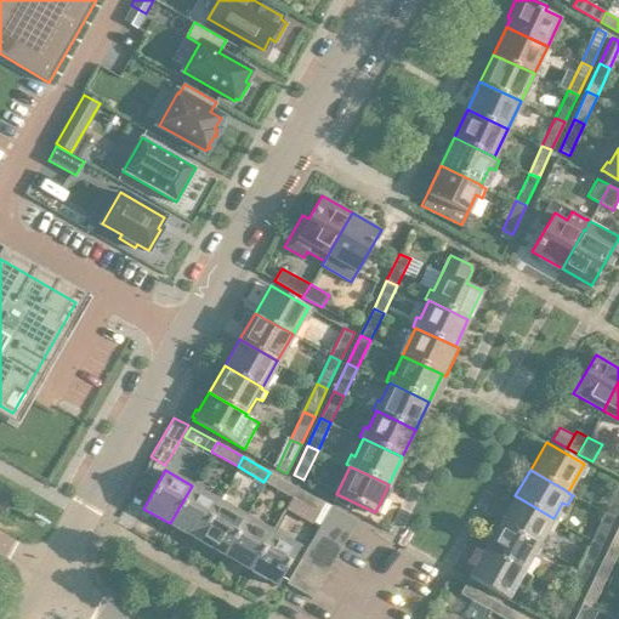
[(270,472),(263,482),(290,497),(296,487),(270,472)]
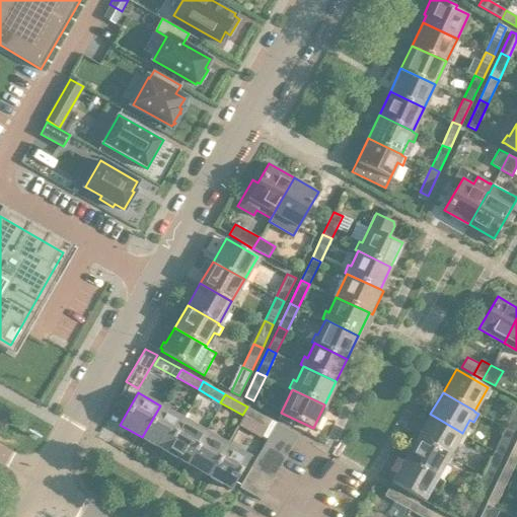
[(182,418),(160,405),(142,437),(164,450),(182,418)]
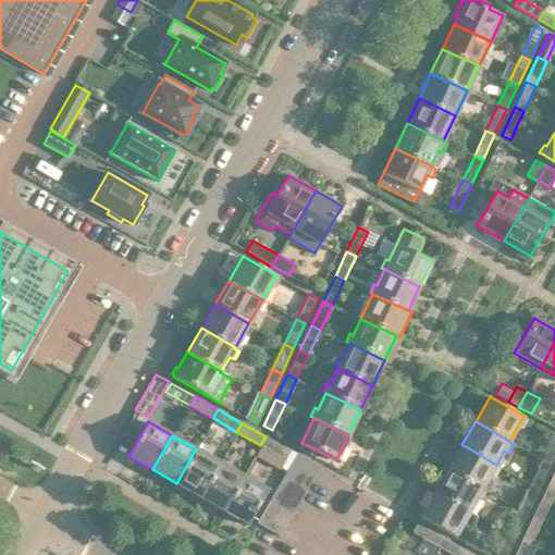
[(266,436),(260,445),(284,459),(290,451),(266,436)]
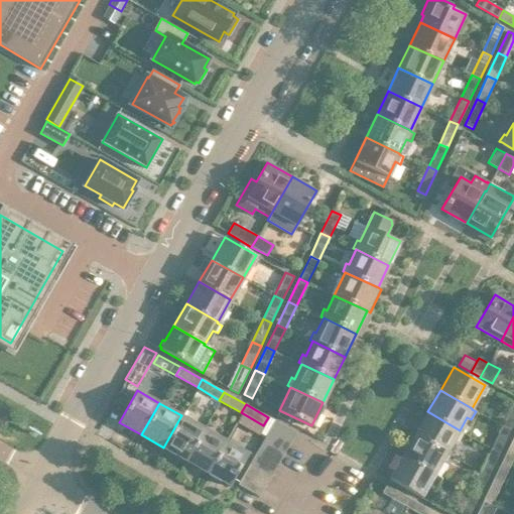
[(503,425),(511,429),(513,423),(513,404),(503,425)]
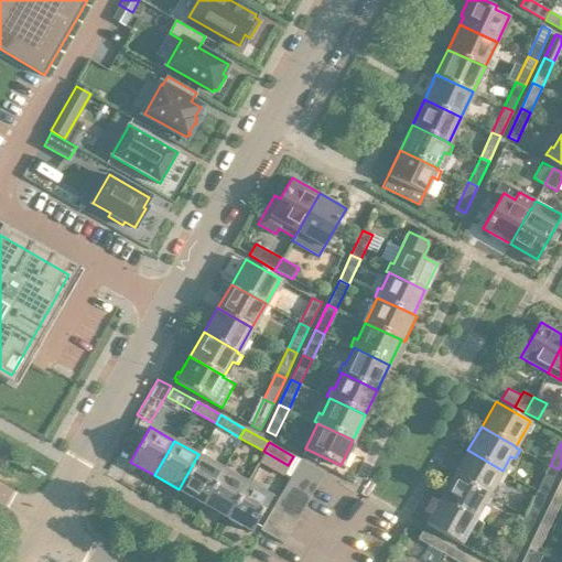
[(503,471),(467,450),(454,474),(488,494),(503,471)]
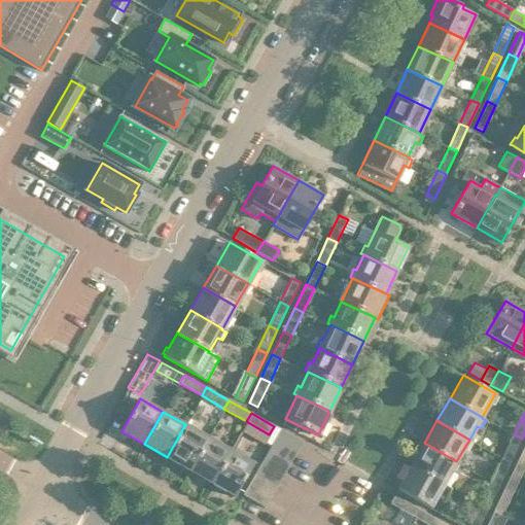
[(185,424),(167,457),(189,469),(208,436),(185,424)]
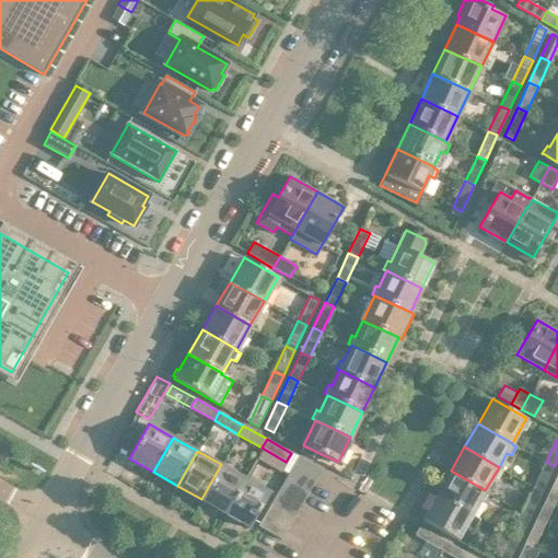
[(298,457),(292,468),(313,480),(320,469),(298,457)]
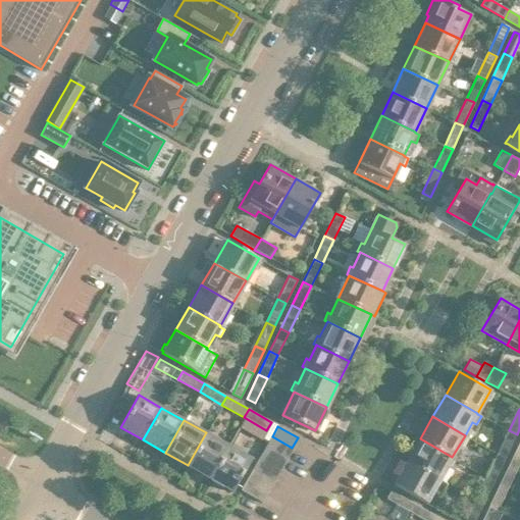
[(498,454),(506,458),(517,434),(509,430),(498,454)]
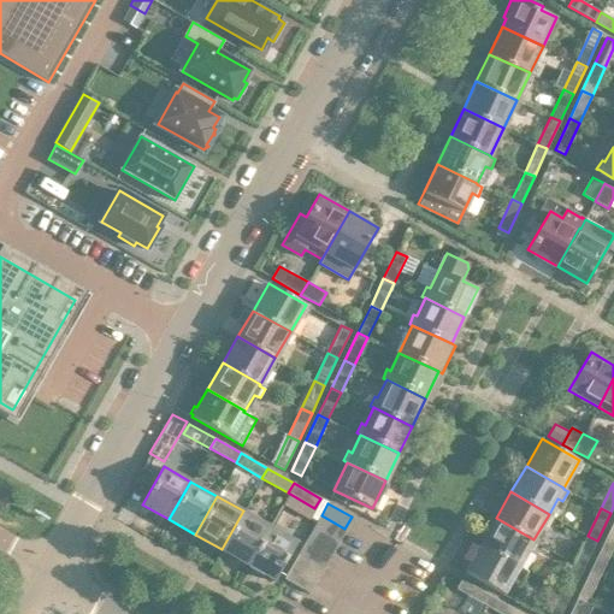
[(247,564),(269,526),(243,511),(222,549),(247,564)]
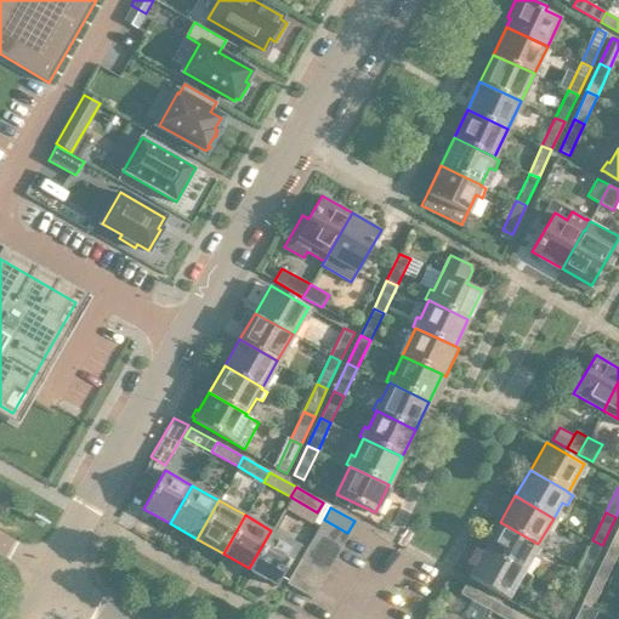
[(347,533),(324,520),(316,532),(340,546),(347,533)]
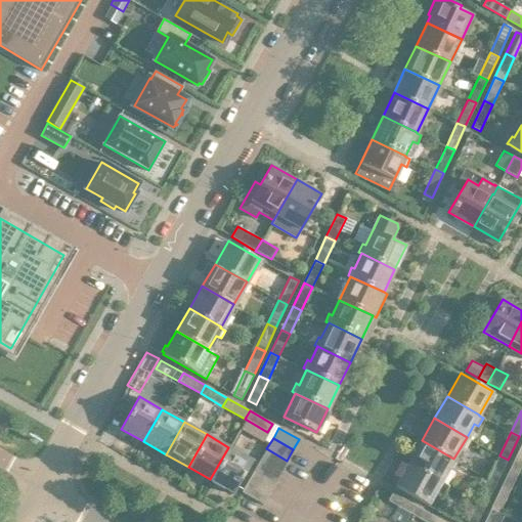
[(422,440),(408,463),(441,481),(453,459),(422,440)]
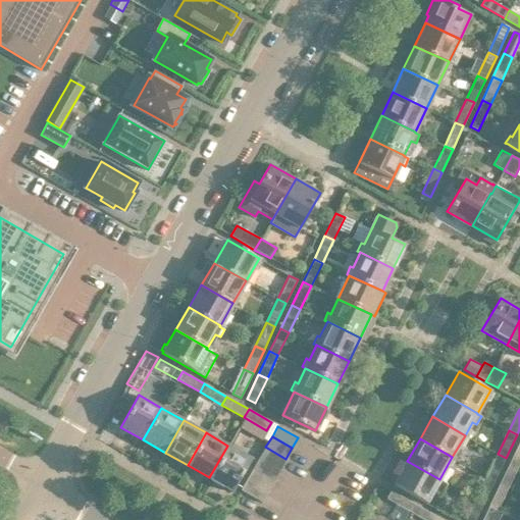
[(251,458),(227,446),(209,477),(232,490),(251,458)]
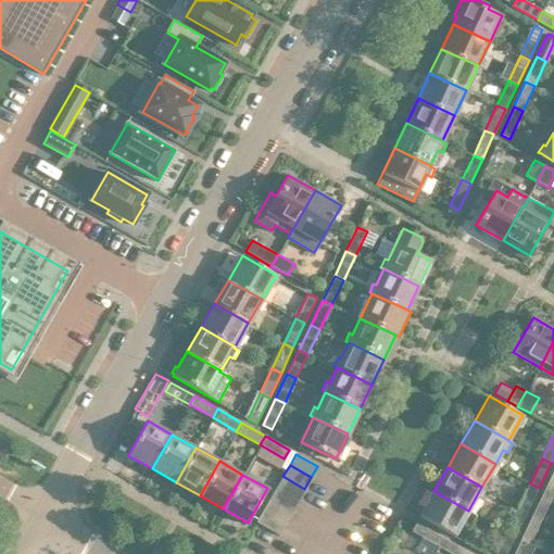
[(304,489),(282,476),(276,488),(298,500),(304,489)]
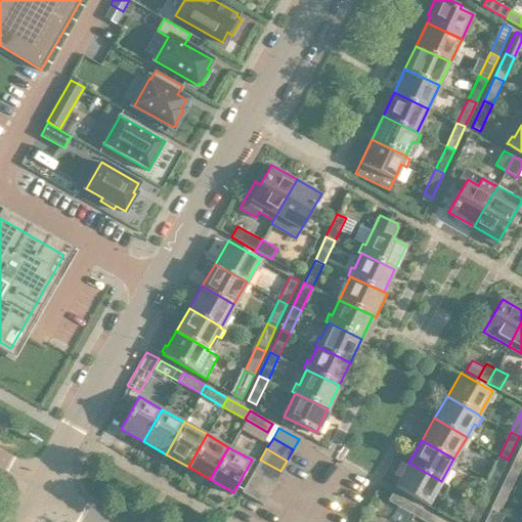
[(488,479),(496,483),(508,460),(499,455),(488,479)]
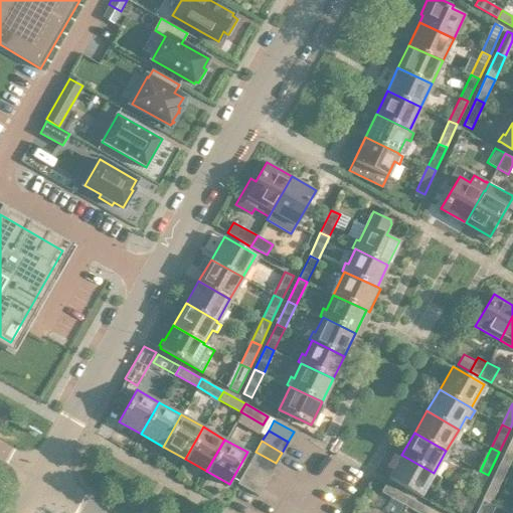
[(255,452),(249,462),(271,473),(276,463),(255,452)]
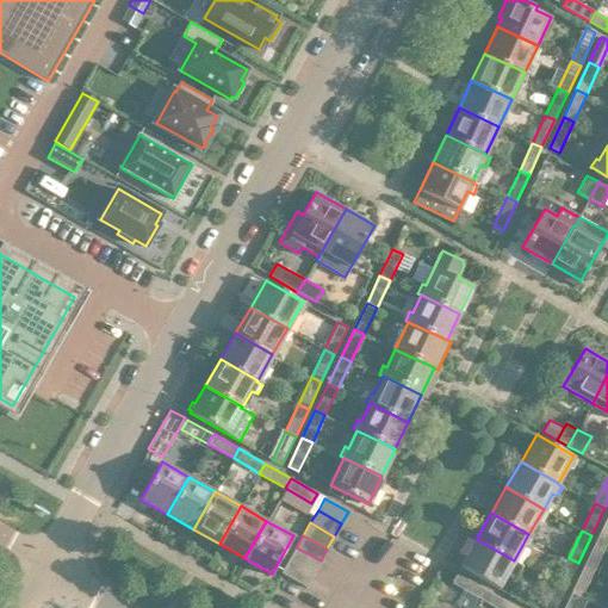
[(585,564),(595,569),(607,545),(607,541),(599,538),(585,564)]
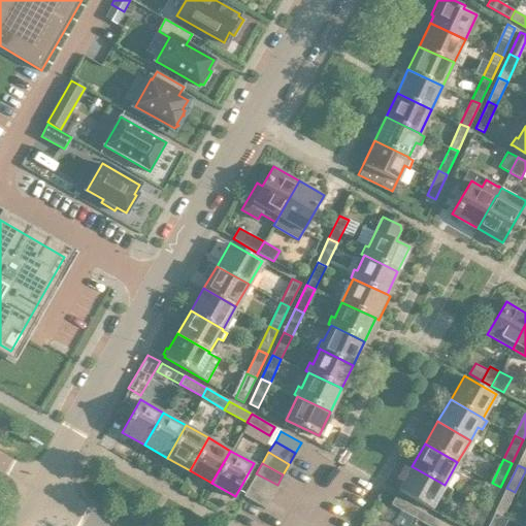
[(445,485),(412,466),(398,489),(431,508),(437,497),(446,501),(453,490),(445,485)]
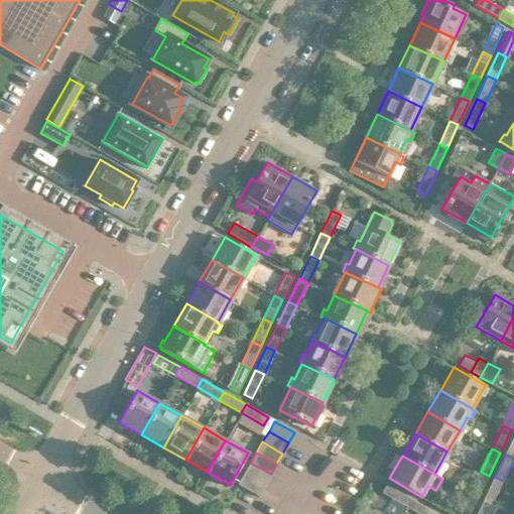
[(265,485),(271,474),(250,463),(244,473),(265,485)]
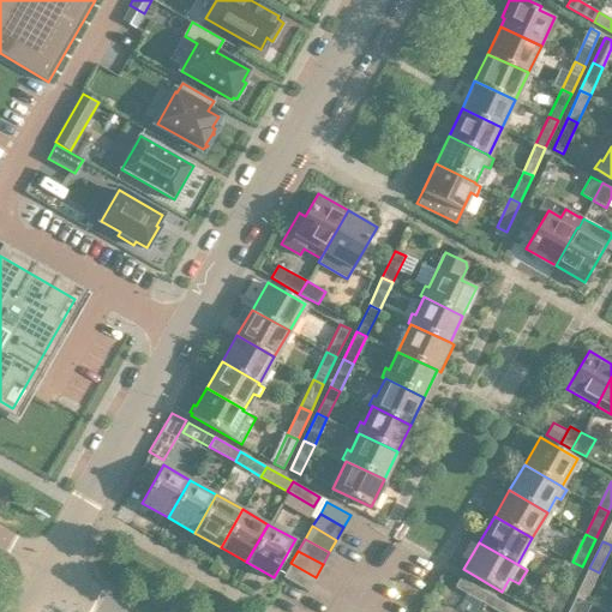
[(559,588),(569,593),(582,567),(573,562),(559,588)]
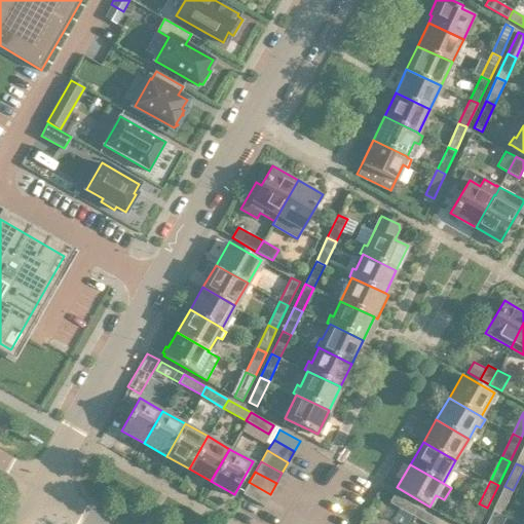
[(263,506),(270,494),(249,482),(242,493),(263,506)]
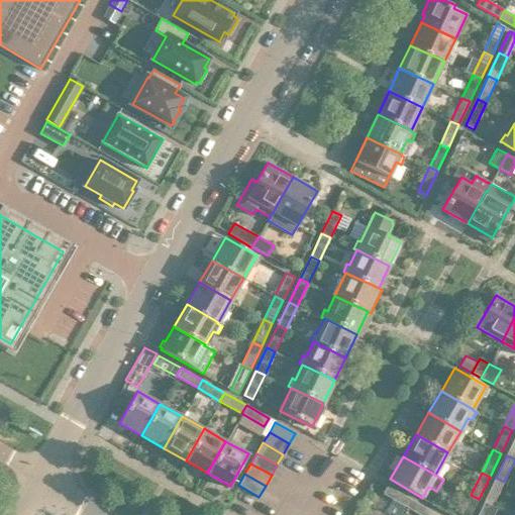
[(485,501),(493,505),(504,482),(496,478),(485,501)]
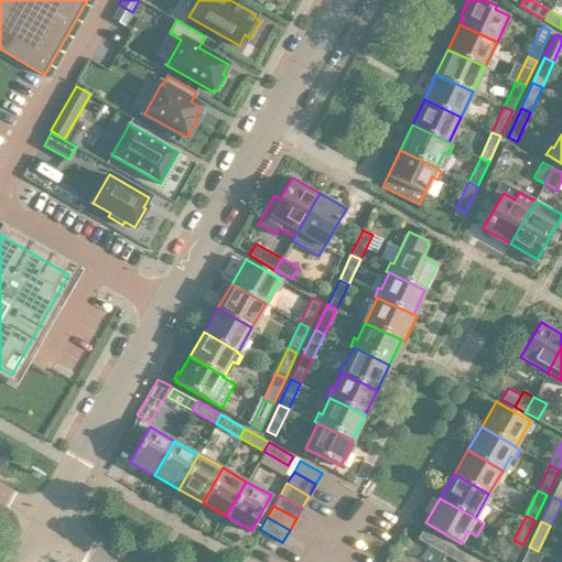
[(418,539),(442,552),(447,544),(423,530),(418,539)]
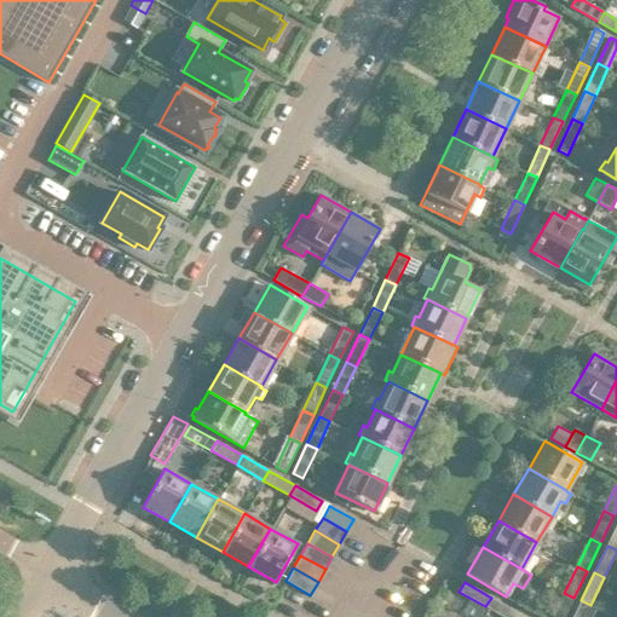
[(564,616),(574,598),(564,593),(552,616),(564,616)]
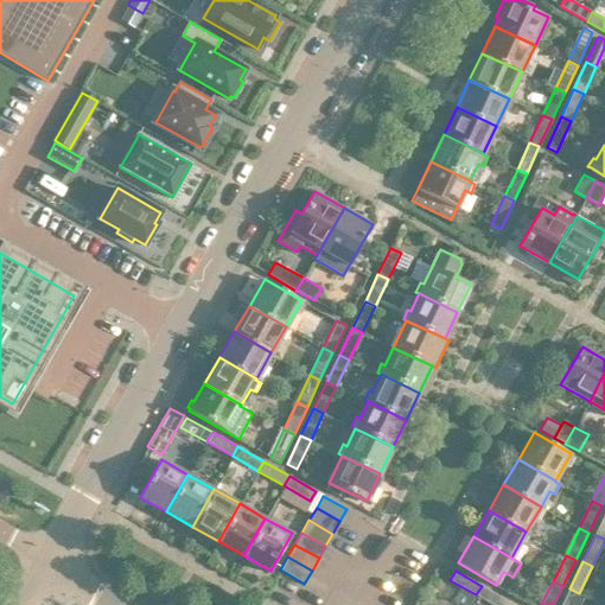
[(476,594),(494,604),(504,604),(508,600),(482,586),(476,594)]
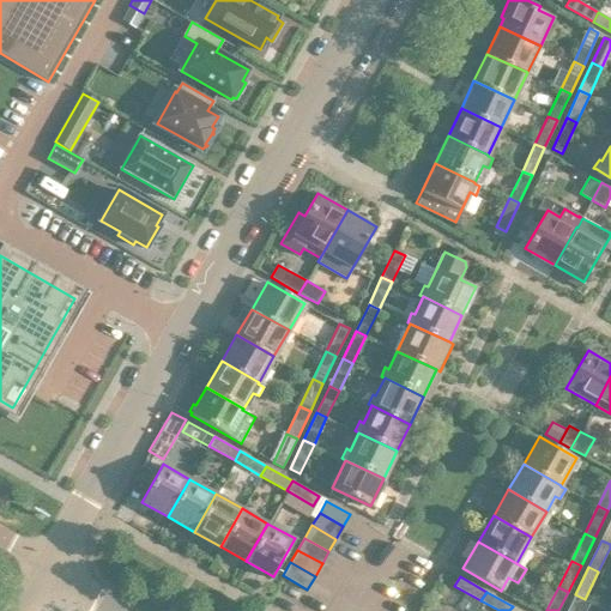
[(579,610),(585,599),(575,594),(568,610),(570,610),(579,610)]
